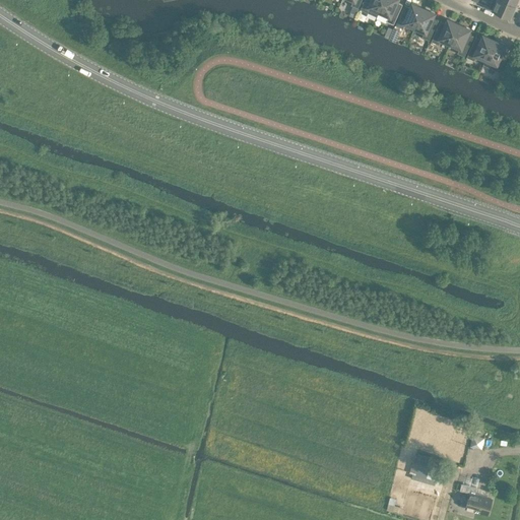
[(349,0),(352,1),(351,5),(359,8),(362,0),(349,0)]
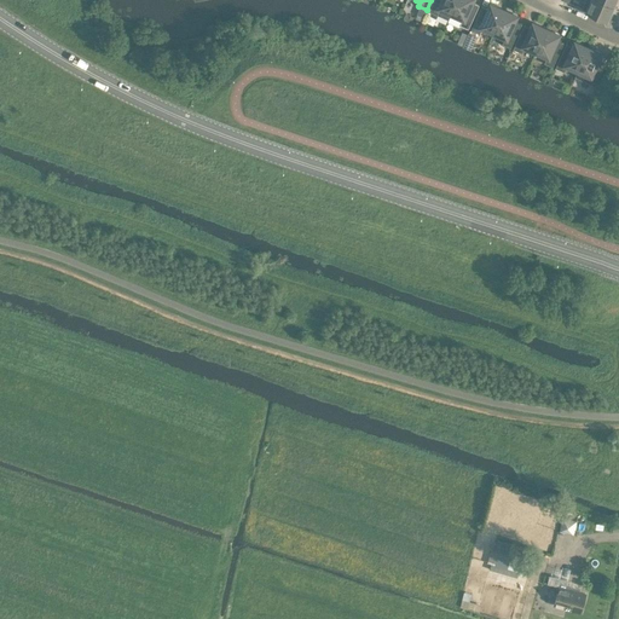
[(433,0),(429,11),(449,19),(451,16),(457,0),(433,0)]
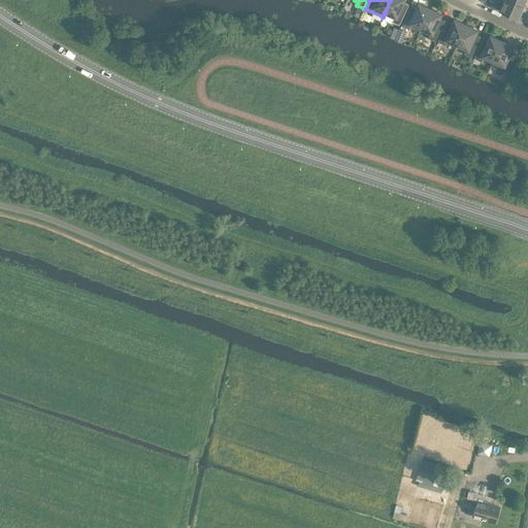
[(392,22),(399,25),(408,4),(402,1),(402,0),(390,0),(385,13),(394,18),(392,22)]
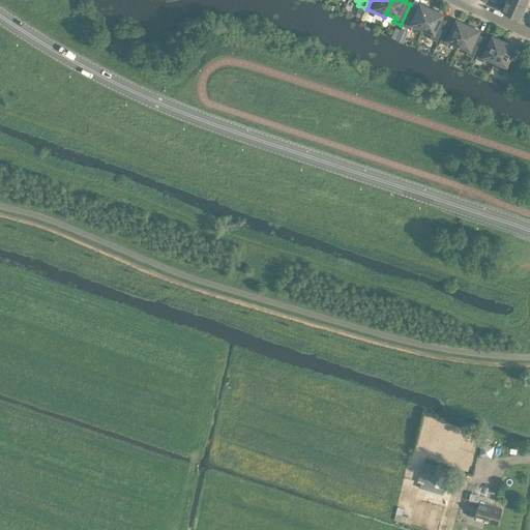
[(525,11),(523,10),(525,6),(510,0),(501,0),(499,7),(522,18),(525,11)]
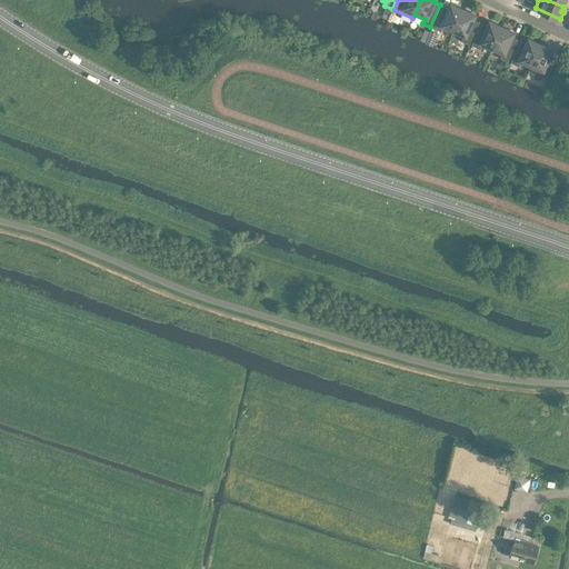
[(441,31),(442,27),(453,31),(462,10),(458,8),(458,6),(451,3),(450,6),(449,9),(442,6),(433,28),(441,31)]
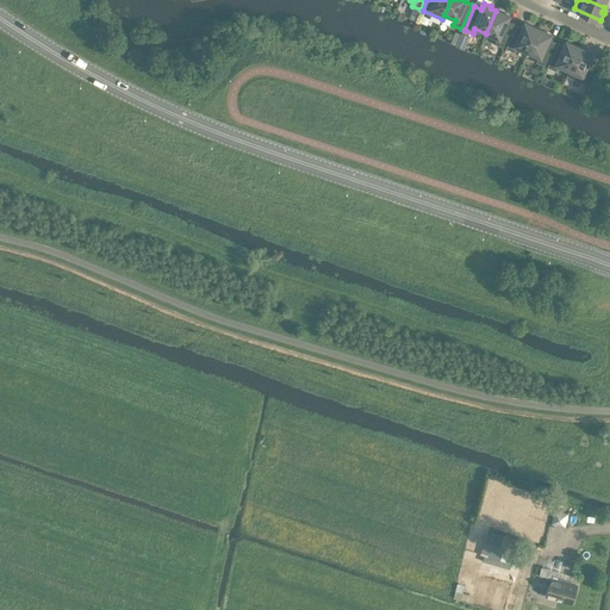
[(509,18),(510,14),(503,12),(502,13),(496,11),(486,33),(497,39),(495,43),(503,47),(514,24),(506,20),(508,18),(509,18)]
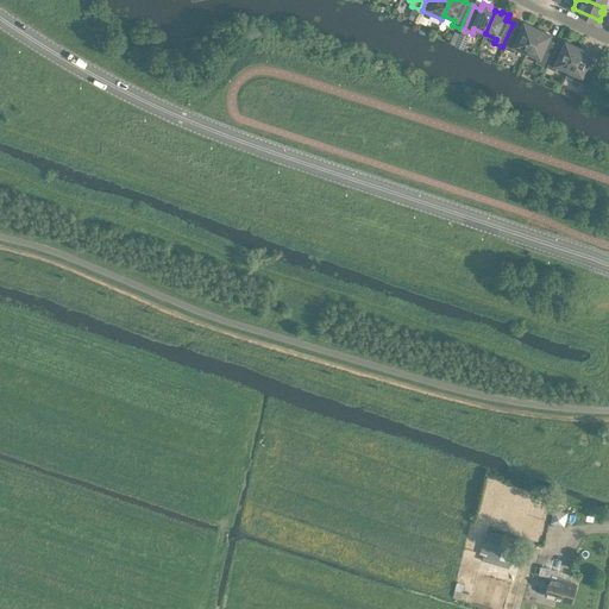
[(525,22),(523,25),(522,27),(515,25),(506,48),(514,52),(515,48),(527,52),(537,29),(532,26),(532,25),(525,22)]
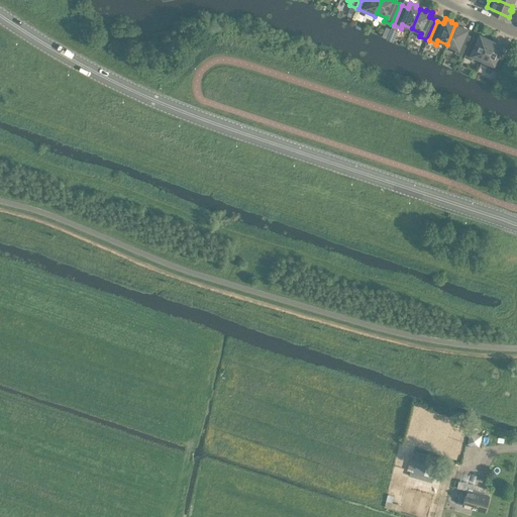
[(466,31),(468,28),(461,25),(460,26),(455,24),(447,44),(456,48),(454,53),(461,56),(471,35),(464,33),(466,30),(466,31)]
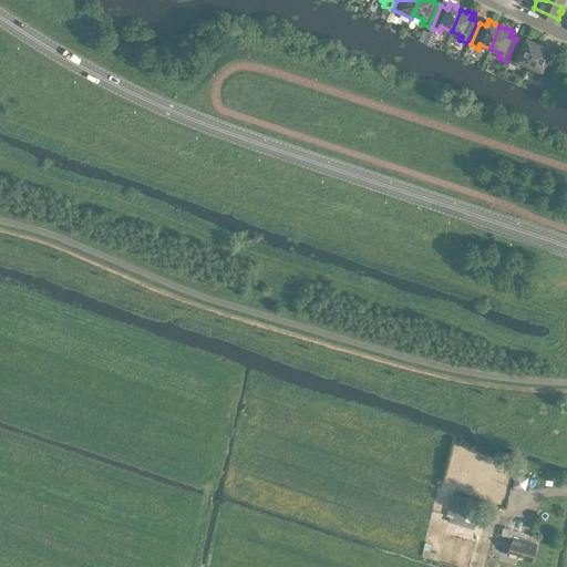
[(516,65),(518,61),(528,66),(538,44),(533,42),(534,41),(527,38),(526,41),(525,43),(518,40),(509,62),(516,65)]
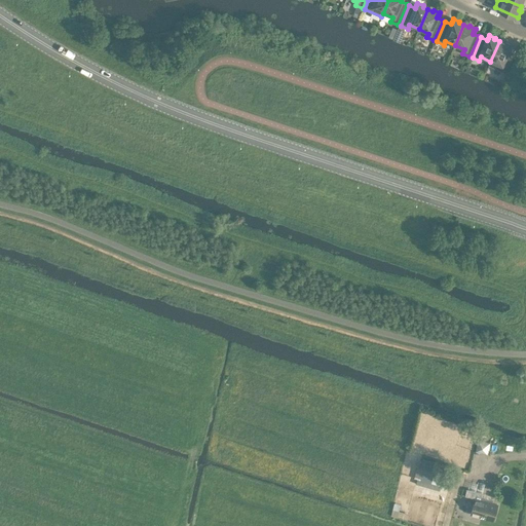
[(490,62),(489,65),(498,70),(505,73),(515,52),(509,49),(510,47),(511,45),(505,42),(504,43),(499,41),(490,62)]
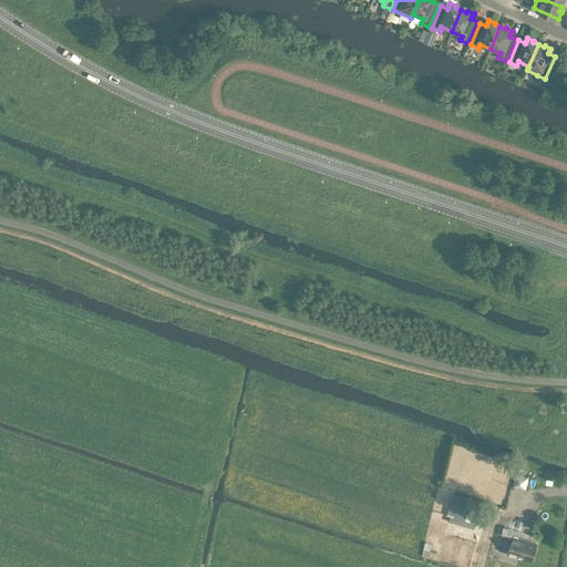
[(515,474),(512,487),(525,491),(528,477),(515,474)]
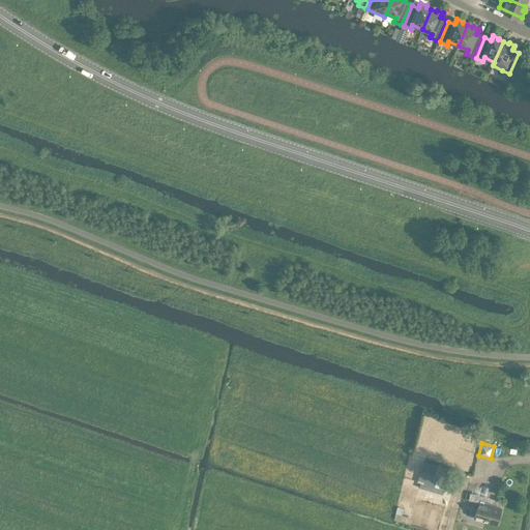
[(471,492),(469,499),(479,502),(475,518),(497,524),(501,508),(484,503),(487,497),(471,492)]
